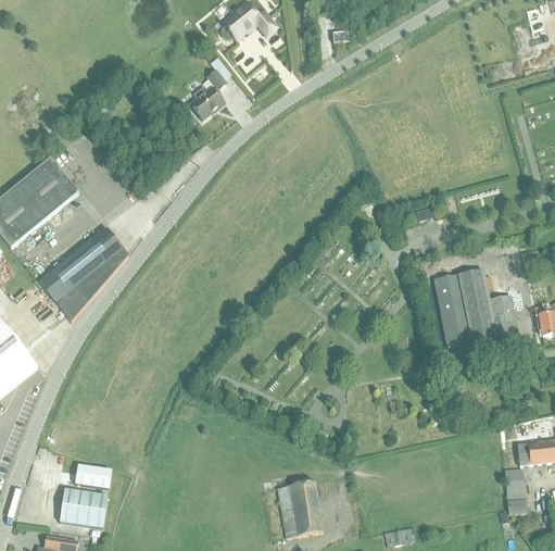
[(260,16),(248,1),(231,14),(230,12),(223,19),(224,20),(222,22),(224,24),(223,25),(222,27),(221,29),(221,32),(221,33),(224,36),(226,37),(227,38),(230,37),(231,37),(232,35),(235,38),(254,22),(265,34),(276,25),(265,12),(260,16)]
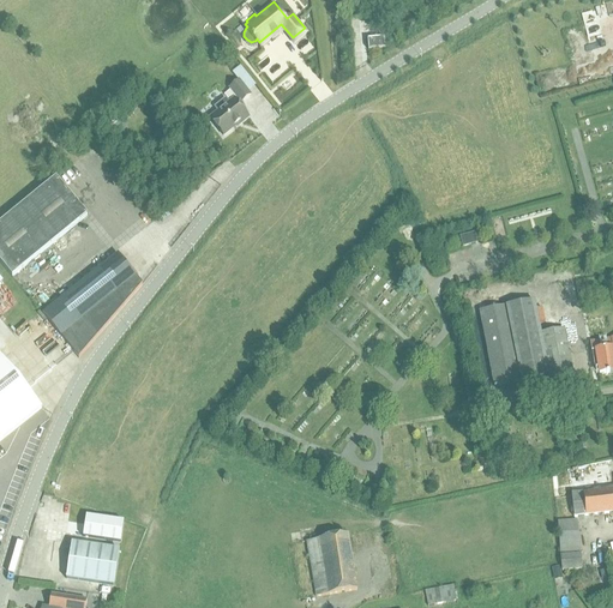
[(366,34),(367,44),(384,43),(383,32),(366,34)]
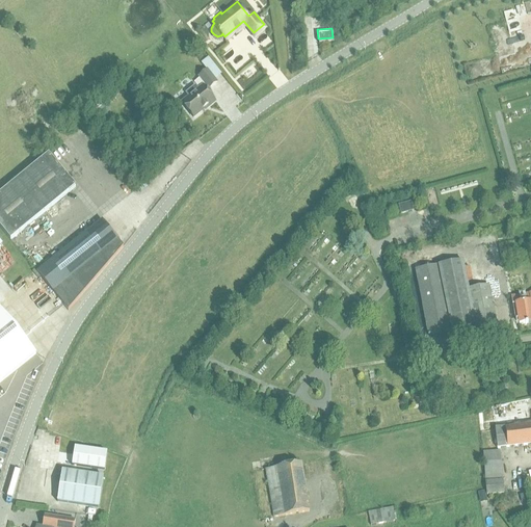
[(189,93),(181,99),(192,112),(213,96),(206,86),(215,78),(206,66),(198,72),(205,80),(198,85),(194,80),(185,87),(189,93)]
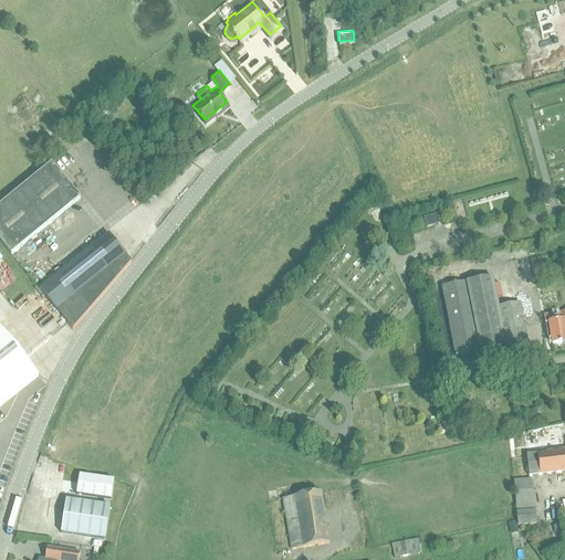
[(93,114),(102,125),(115,113),(106,102),(93,114)]
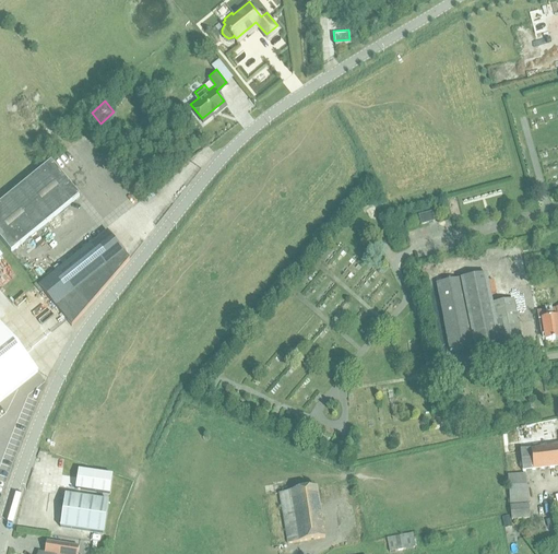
[(49,156),(0,197),(0,235),(10,247),(78,191),(49,156)]
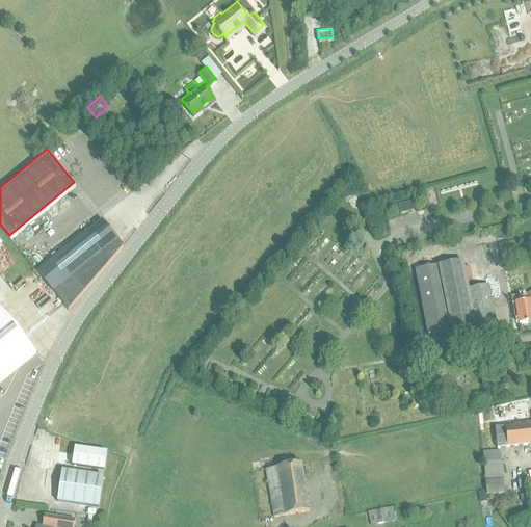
[(400,210),(414,206),(410,198),(398,201),(400,210)]
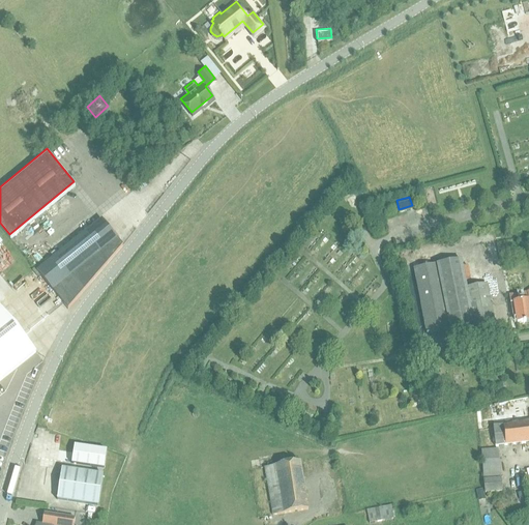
[(100,214),(35,267),(66,304),(121,240),(100,214)]
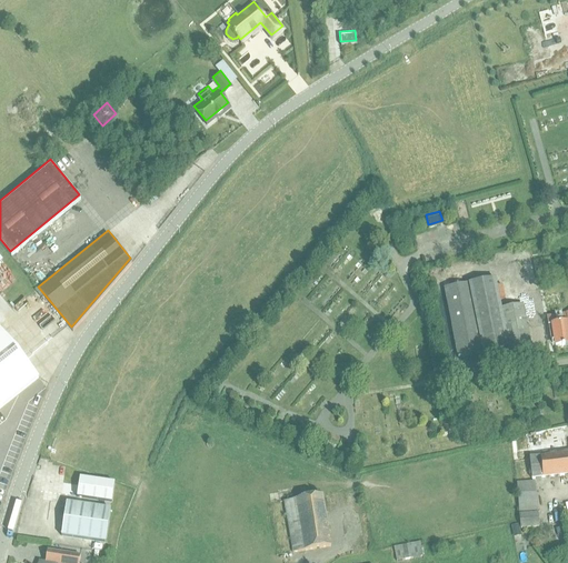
[(0,283),(12,274),(8,269),(0,273),(0,283)]
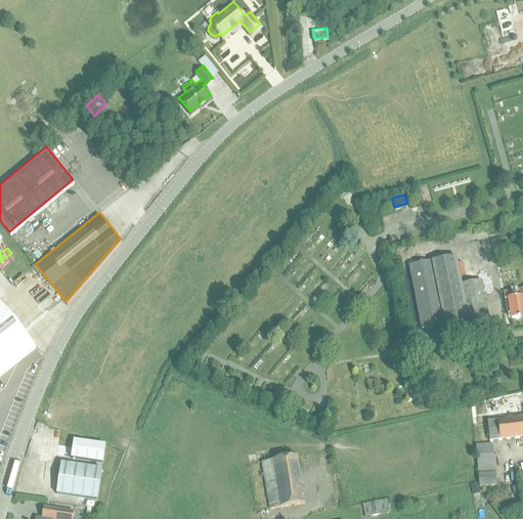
[(490,325),(484,298),(480,276),(460,280),(454,253),(408,261),(422,325),(468,316),(470,329),(490,325)]
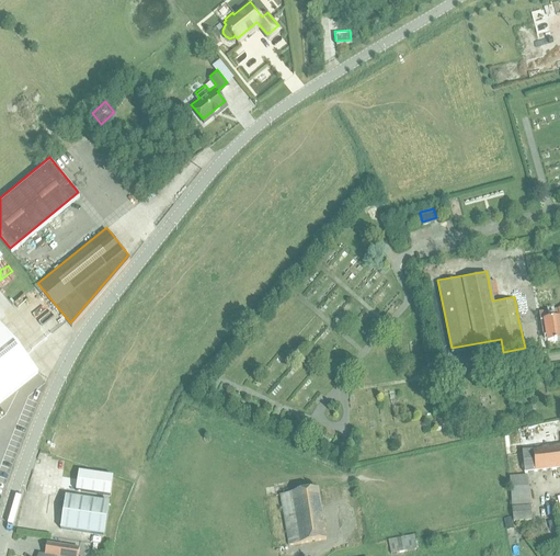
[(559,327),(559,319),(559,318),(559,303),(557,305),(538,308),(540,324),(544,324),(546,337),(559,335),(559,327)]
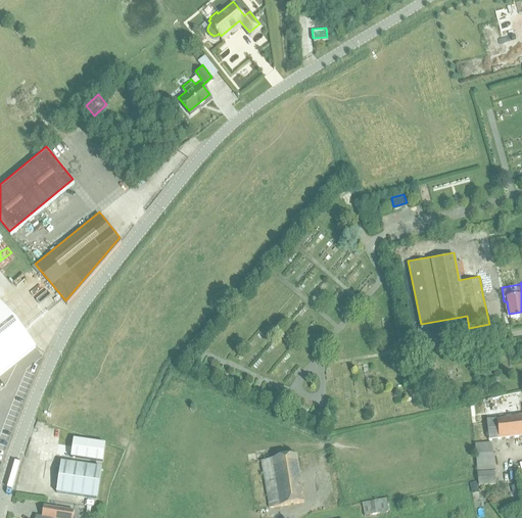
[(0,370),(34,343),(0,299),(0,370)]
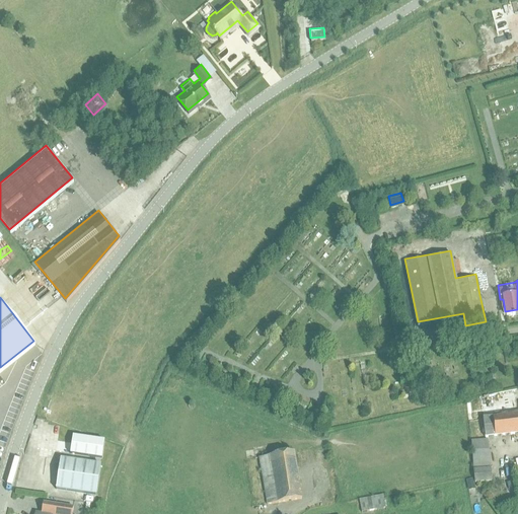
[(271,320),(259,329),(268,341),(279,332),(271,320)]
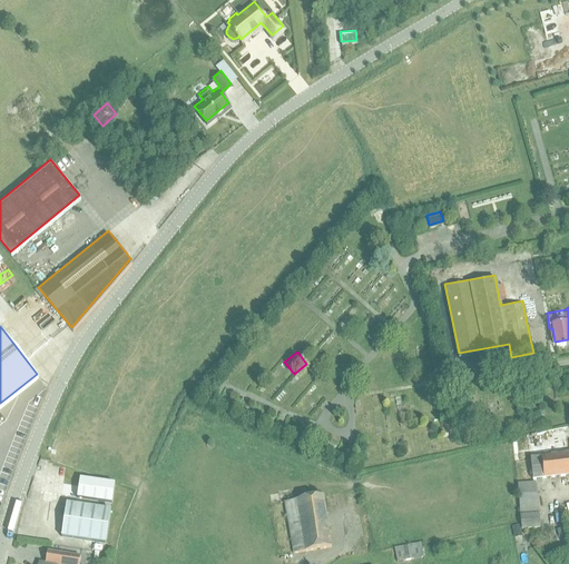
[(568,435),(568,438),(568,449),(529,455),(532,475),(568,470),(568,435)]
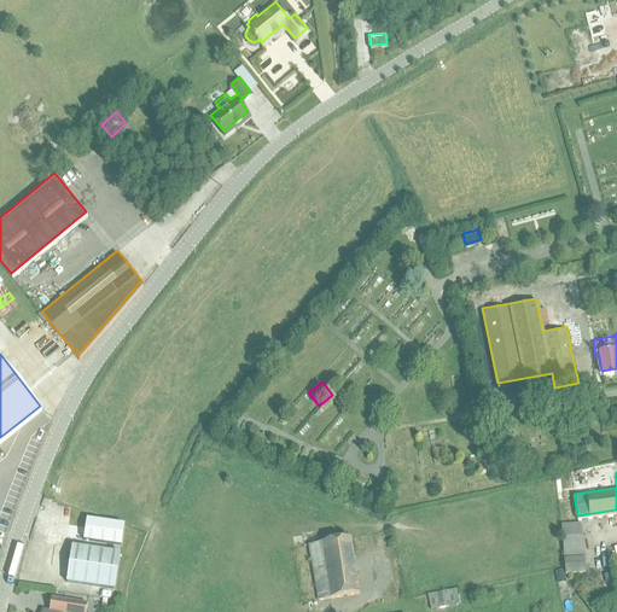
[(120,541),(123,520),(86,514),(85,522),(82,535),(120,541)]
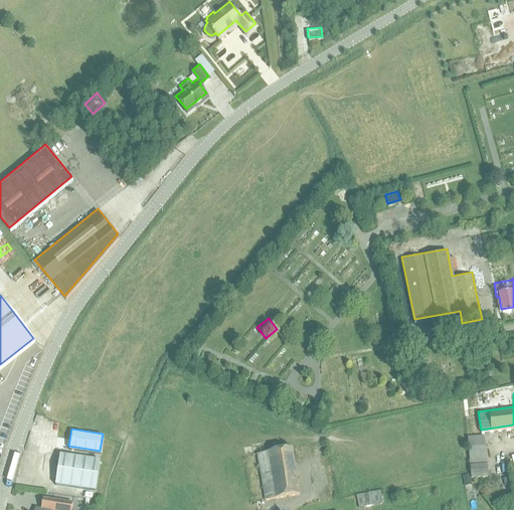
[(483,432),(467,434),(471,475),(487,473),(485,460),(483,432)]
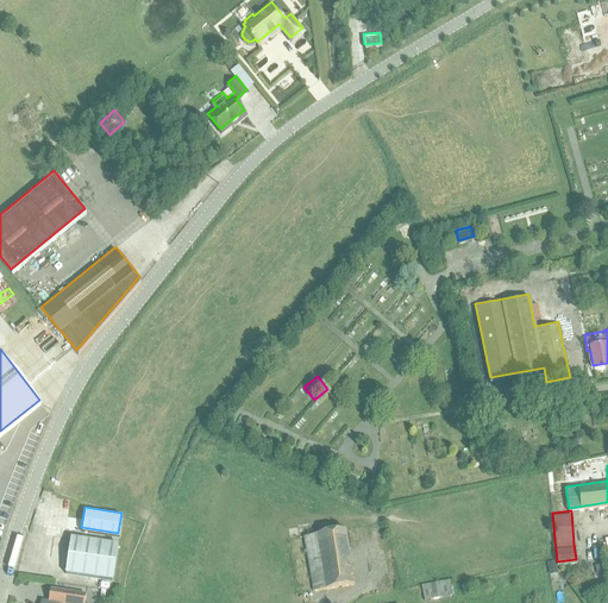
[(304,531),(313,586),(353,579),(344,525),(304,531)]
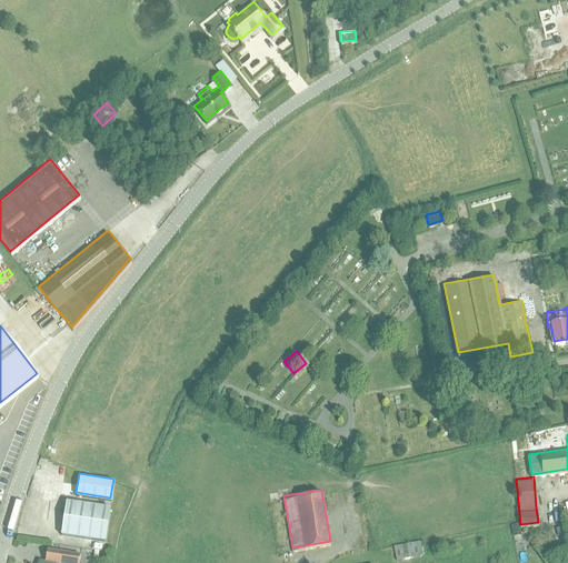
[(60,531),(105,538),(109,505),(66,499),(60,531)]
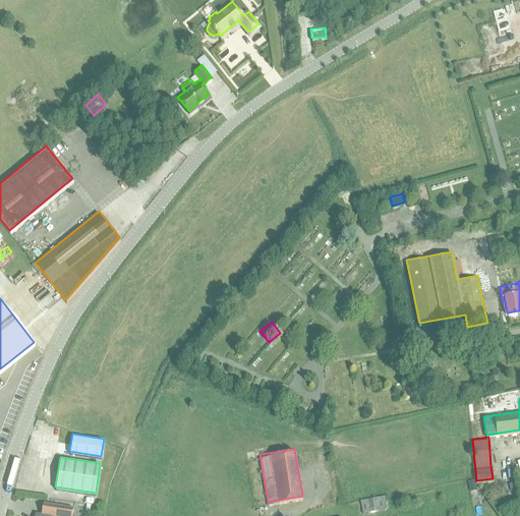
[(360,498),(362,510),(387,506),(385,494),(360,498)]
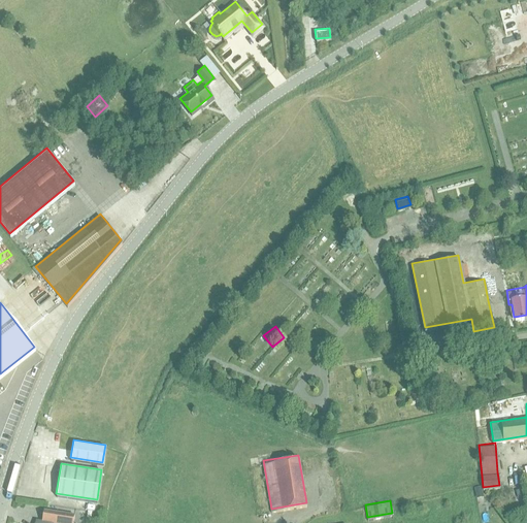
[(51,522),(52,520),(71,522),(73,512),(42,507),(41,518),(35,517),(33,522),(51,522)]
